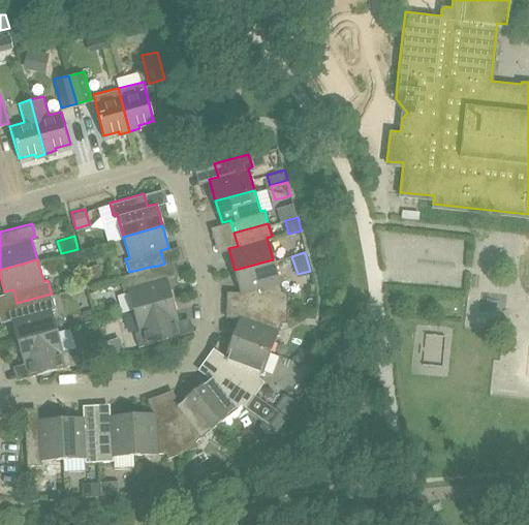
[(248,286),(253,304),(286,305),(287,288),(281,289),(273,259),(235,270),(240,289),(248,286)]
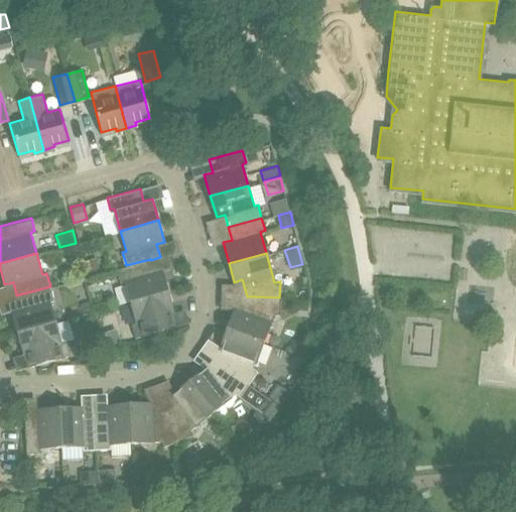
[(84,259),(89,273),(101,270),(97,255),(84,259)]
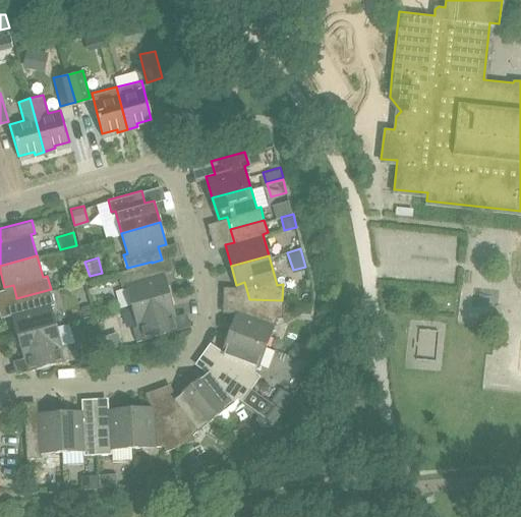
[(126,267),(117,270),(121,283),(125,282),(131,303),(169,293),(163,271),(155,274),(152,263),(152,262),(127,268),(126,267)]
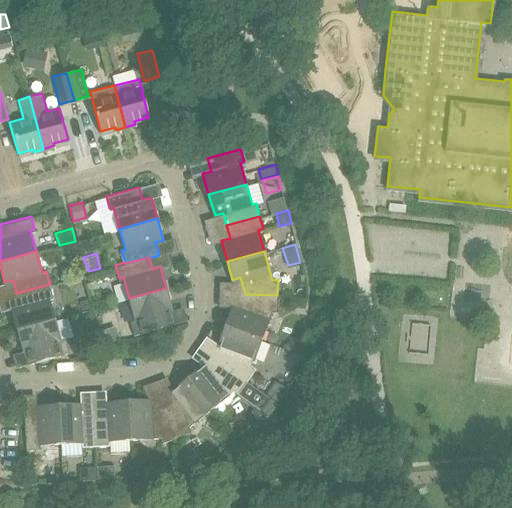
[(71,277),(69,267),(58,270),(58,271),(56,272),(59,280),(71,277)]
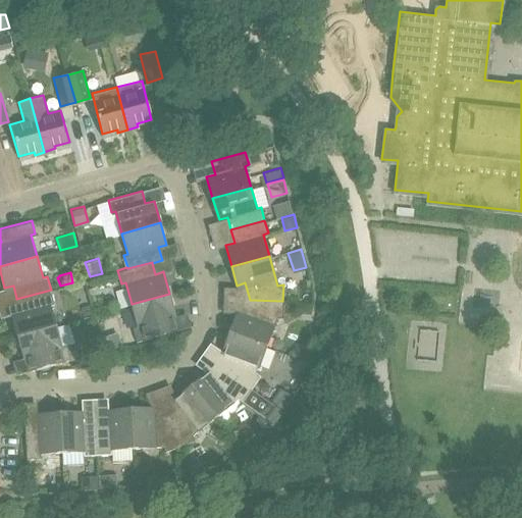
[(11,313),(17,335),(56,324),(50,303),(54,302),(51,290),(16,299),(19,311),(11,313)]
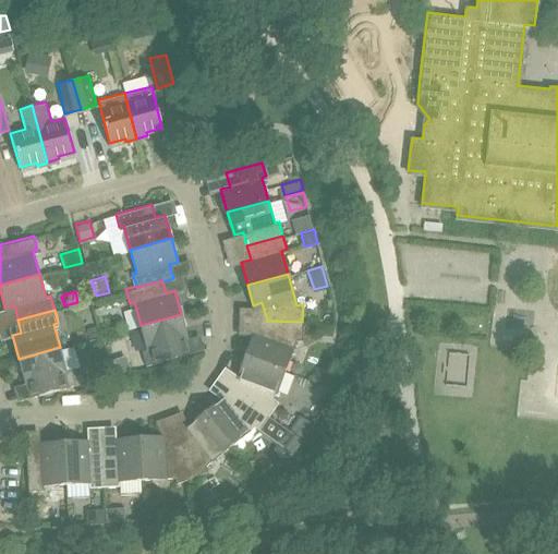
[(199,334),(187,336),(181,314),(141,325),(146,347),(143,348),(146,362),(182,352),(203,347),(199,334)]
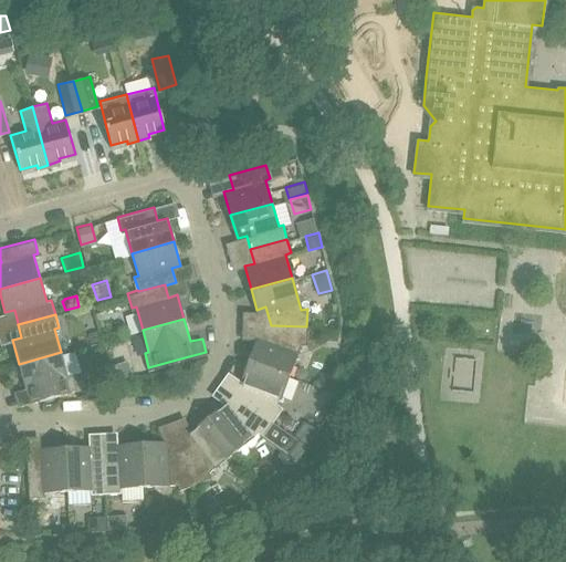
[(255,339),(248,358),(289,374),(300,343),(306,342),(306,326),(271,325),(264,342),(255,339)]
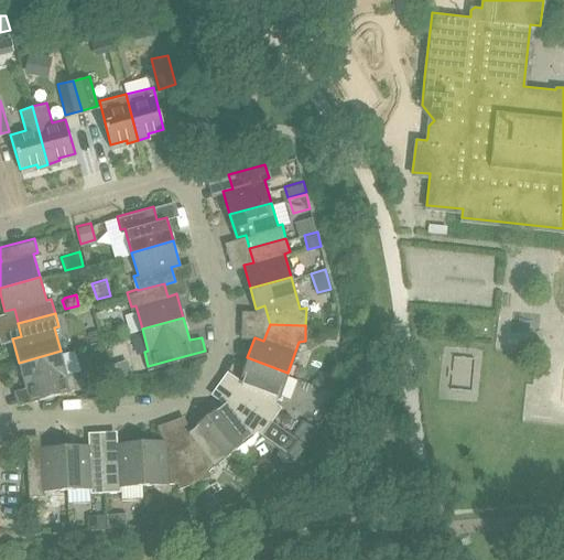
[(337,326),(336,326),(323,325),(322,335),(336,336),(337,326)]
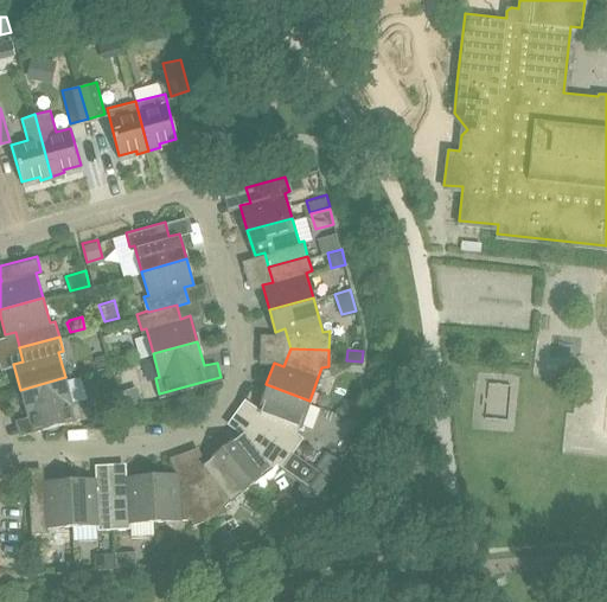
[(95,359),(104,364),(108,356),(98,351),(95,359)]
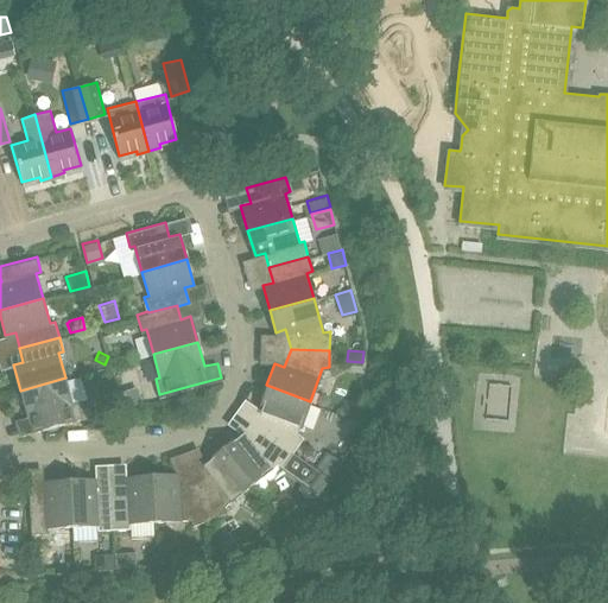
[(31,430),(40,427),(81,416),(77,401),(73,402),(65,378),(20,391),(31,430)]
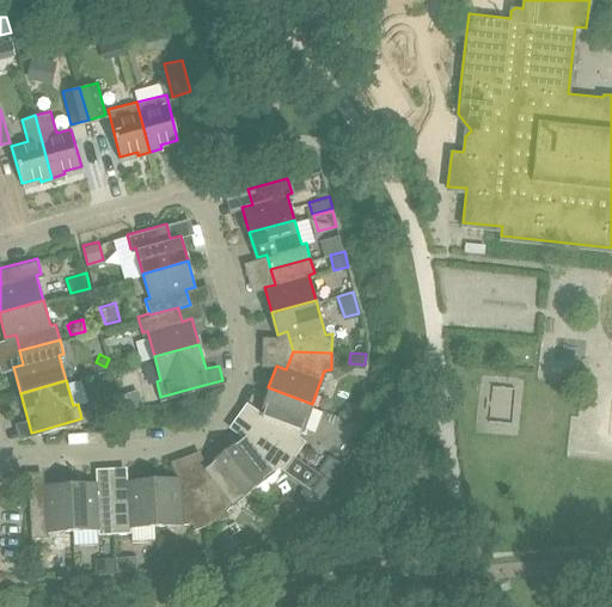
[(500,399),(522,400),(522,384),(500,382),(500,399)]
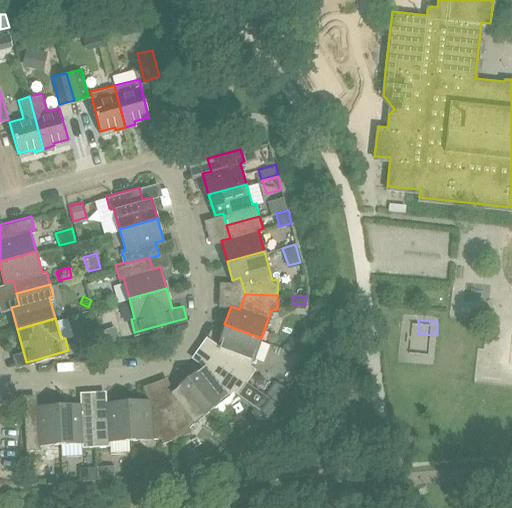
[(226,345),(220,361),(246,379),(255,366),(251,364),(261,338),(224,324),(218,342),(226,345)]
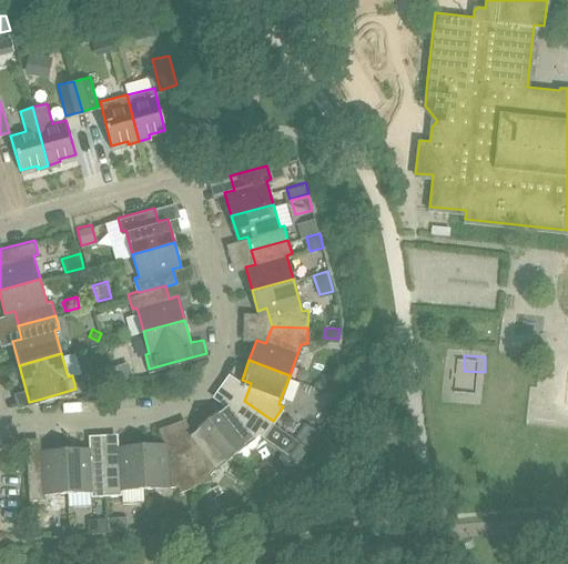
[(100,368),(104,384),(113,381),(109,364),(100,368)]
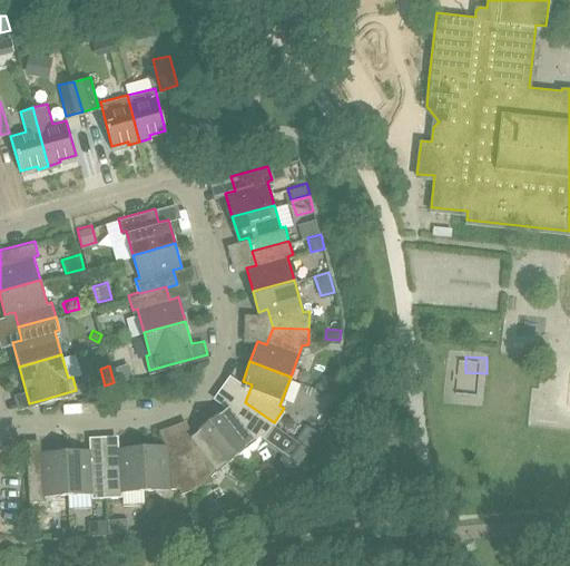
[(226,406),(208,419),(236,452),(259,433),(264,436),(274,422),(245,402),(232,412),(226,406)]
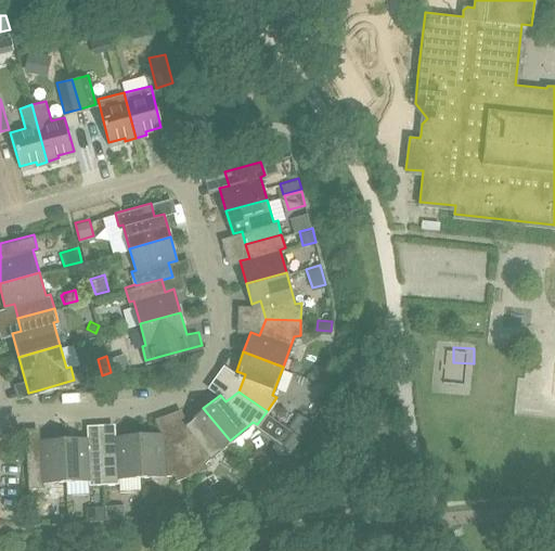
[(179,439),(191,472),(206,466),(204,461),(230,440),(203,408),(186,421),(193,428),(179,439)]
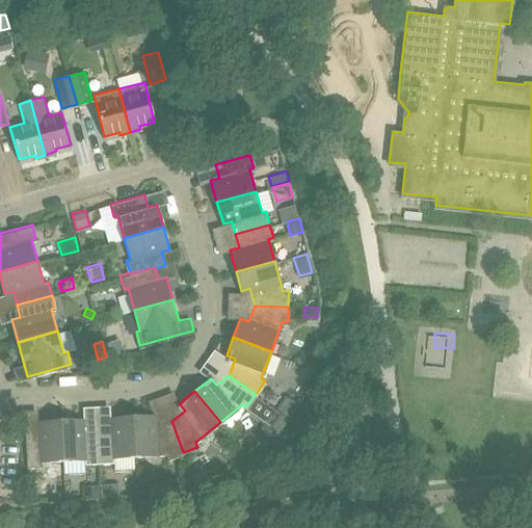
[(286,414),(291,407),(294,401),(285,395),(276,407),(286,414)]
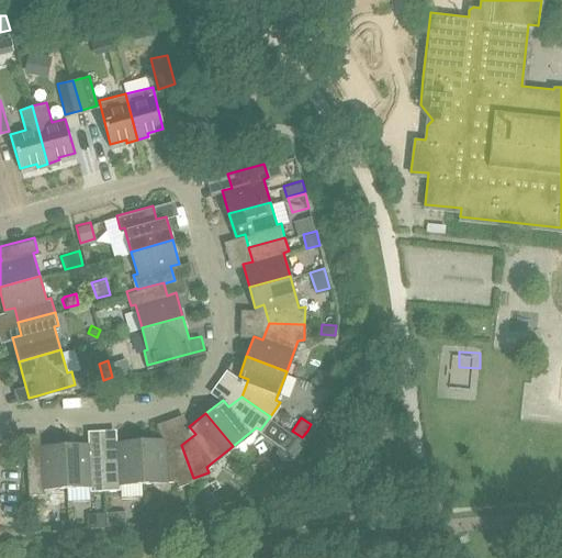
[(290,434),(281,447),(295,457),(302,447),(298,445),(300,442),(290,434)]
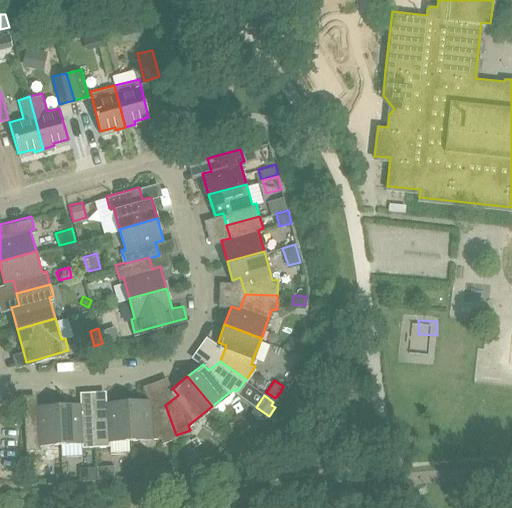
[(147,398),(128,399),(131,437),(160,436),(162,441),(176,435),(165,405),(148,406),(147,398)]
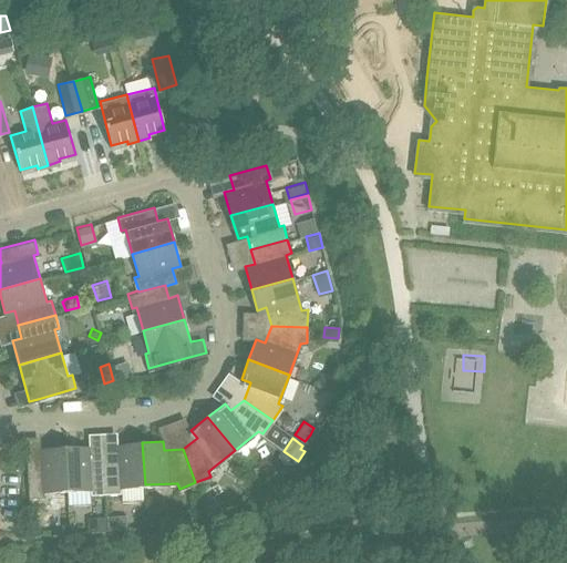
[(119,453),(104,454),(106,492),(121,491),(121,487),(145,484),(142,442),(117,443),(119,453)]
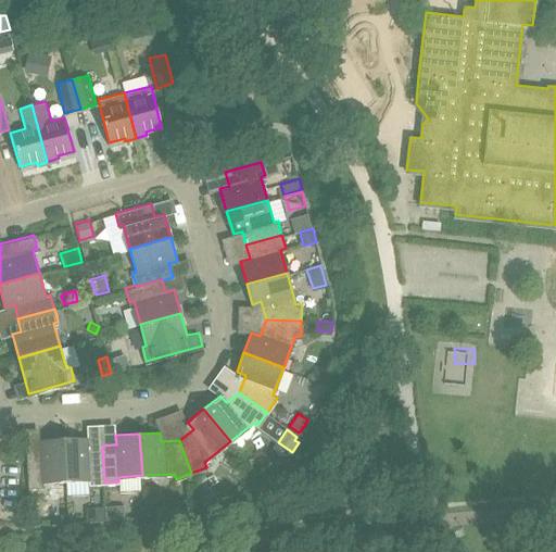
[(87,437),(64,438),(66,479),(89,478),(89,484),(104,483),(102,446),(88,446),(87,437)]
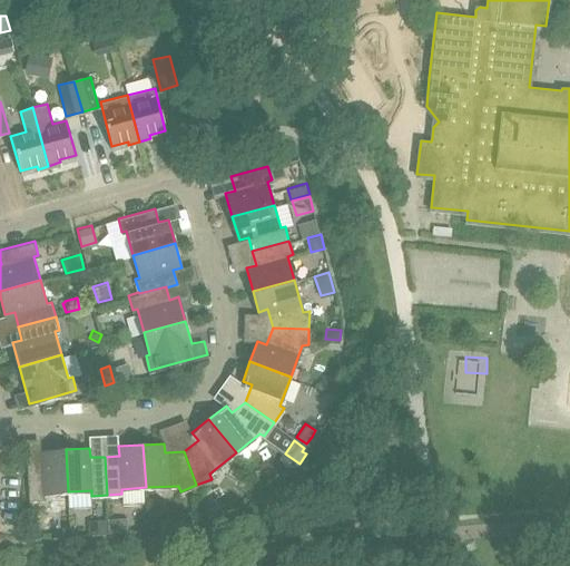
[(27,461),(29,499),(43,498),(43,494),(68,491),(66,449),(40,450),(41,460),(27,461)]
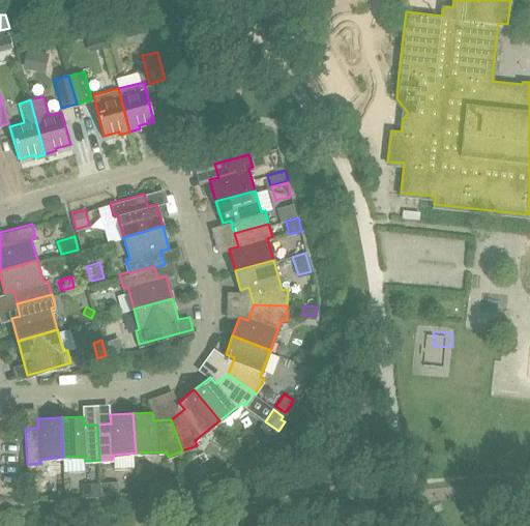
[(100,479),(101,494),(118,493),(117,478),(100,479)]
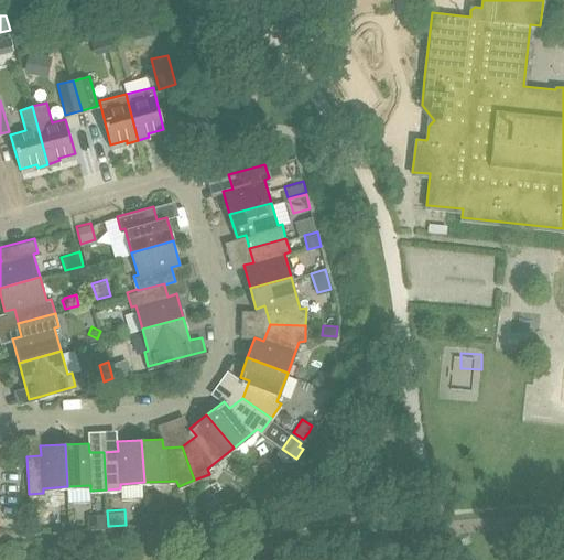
[(86,515),(87,527),(107,526),(106,513),(90,514),(90,515),(86,515)]
